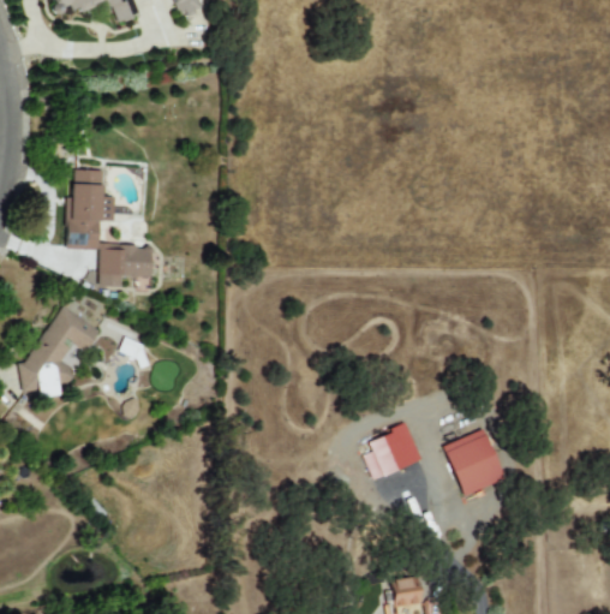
[(53,0),(53,12),(65,13),(65,9),(88,10),(99,6),(113,7),(118,22),(139,16),(135,0),(53,0)]
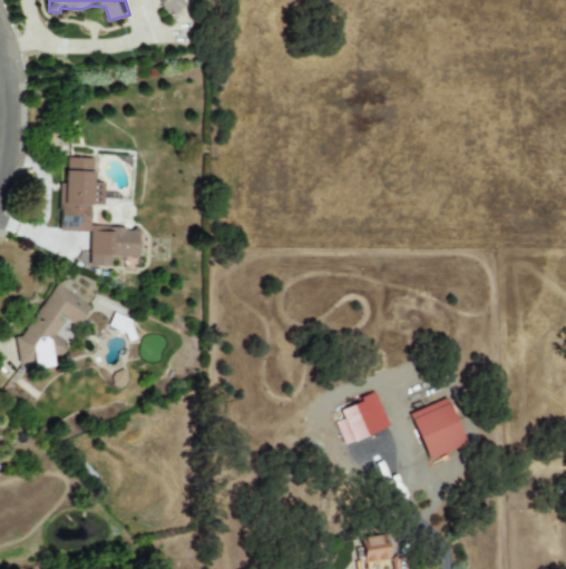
[(159,0),(166,17),(195,8),(192,0),(159,0)]
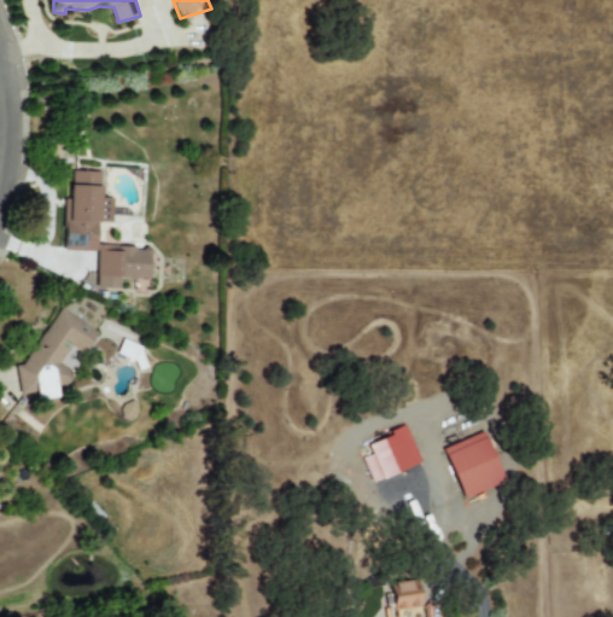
[(100,250),(99,287),(122,289),(123,278),(151,279),(151,246),(99,245),(99,221),(115,221),(116,197),(103,197),(104,172),(73,170),(70,250),(100,250)]
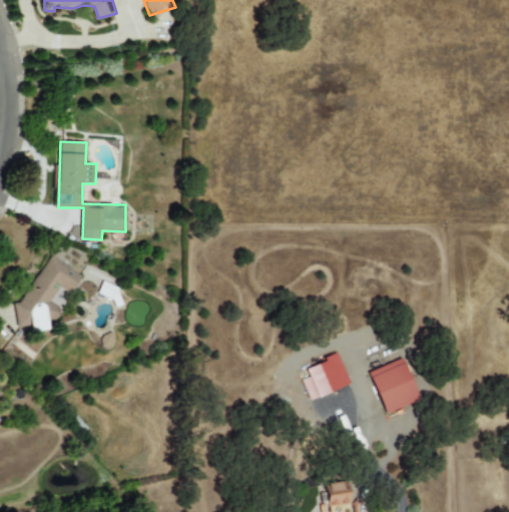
[(22,303),(16,304),(20,332),(48,328),(47,320),(60,318),(58,309),(53,306),(52,300),(60,287),(71,293),(83,275),(51,256),(22,303)]
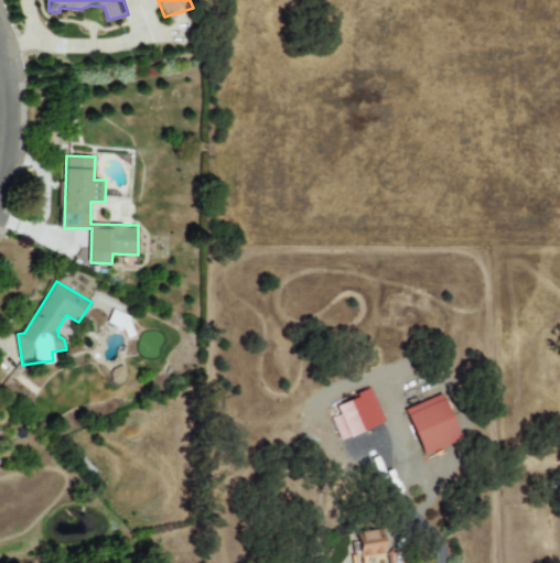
[(127,334),(130,335),(137,318),(116,310),(109,323),(129,331),(127,334)]
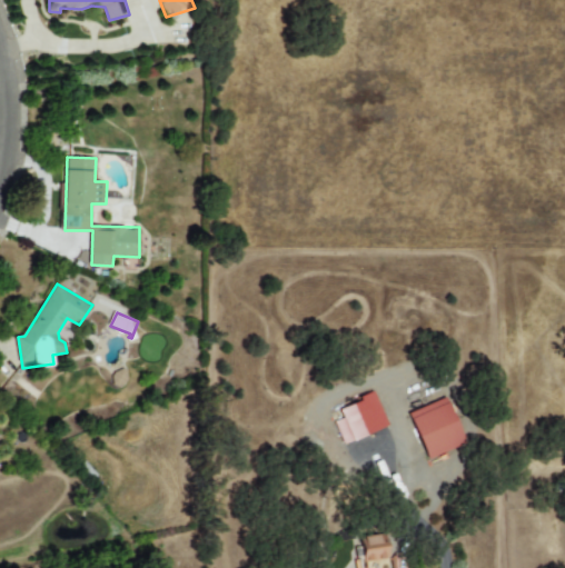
[(112,372),(117,387),(130,384),(126,369),(112,372)]
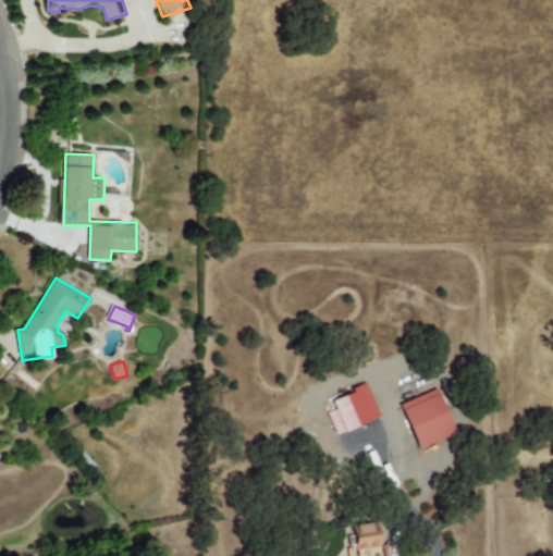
[(333,399),(338,409),(330,412),(339,434),(382,417),(369,384),(333,399)]
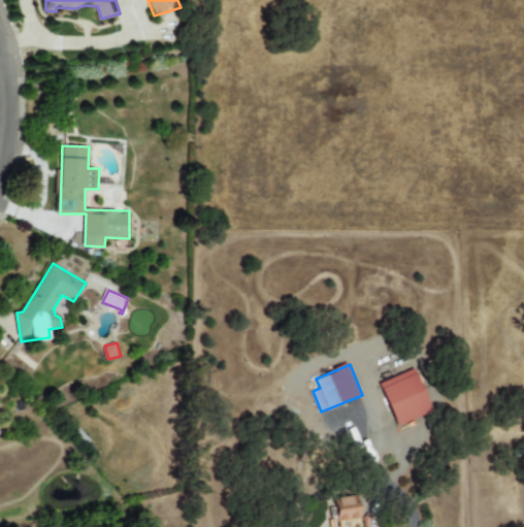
[(381,382),(397,425),(433,412),(417,368),(381,382)]
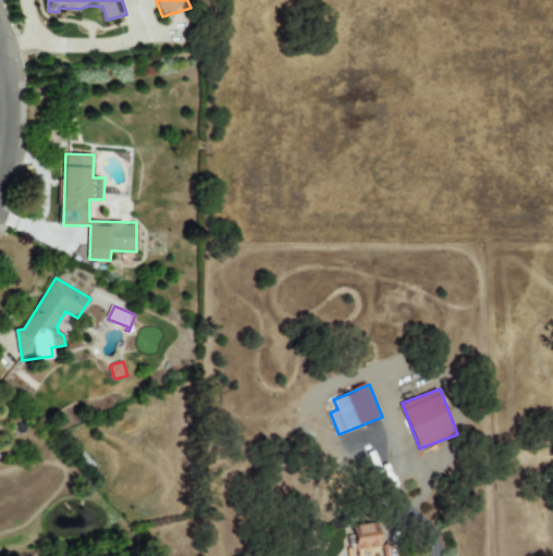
[(355,523),(356,548),(381,547),(380,522),(355,523)]
